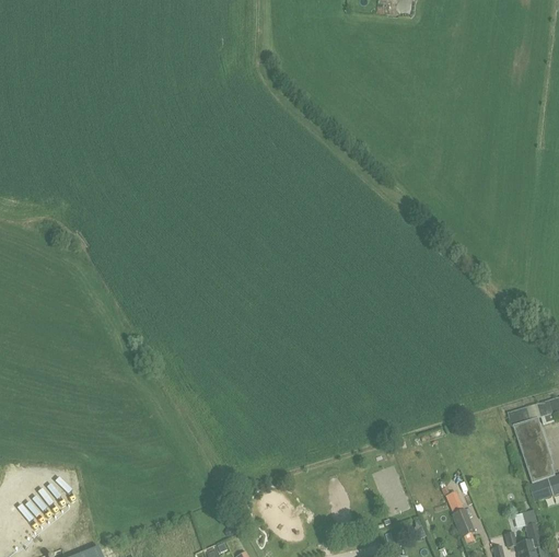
[(558,395),(507,412),(511,425),(512,424),(532,483),(527,484),(534,501),(558,492),(558,473),(552,475),(548,463),(550,463),(535,416),(539,415),(542,422),(555,418),(554,414),(558,412),(558,395)]
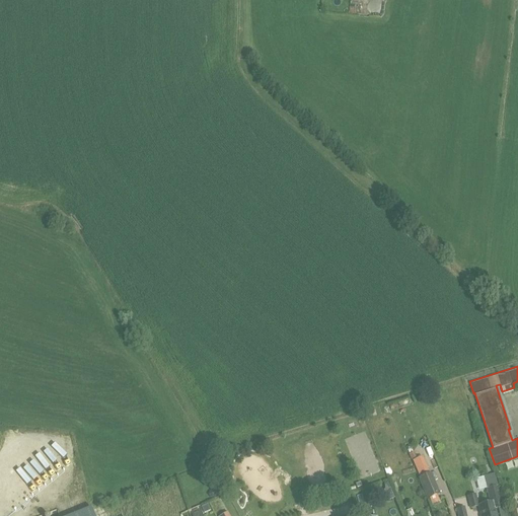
[(8,430),(8,439),(16,440),(16,430),(8,430)]
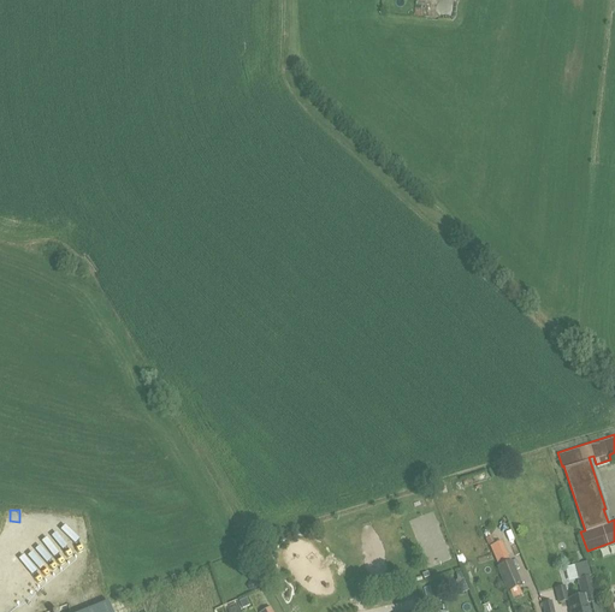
[(60,557),(64,542),(51,539),(47,554),(60,557)]
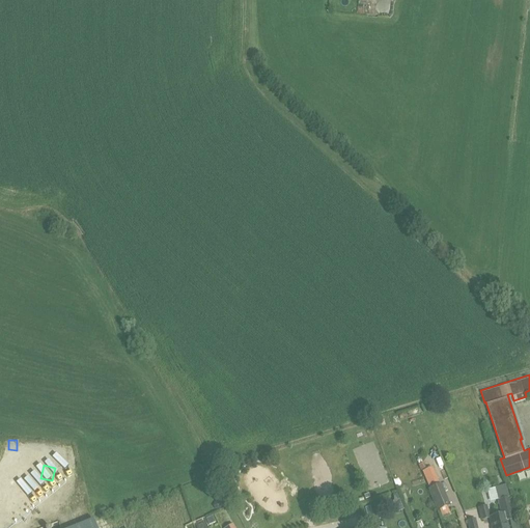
[(424,477),(428,487),(436,483),(439,481),(435,473),(431,465),(421,469),(424,477)]
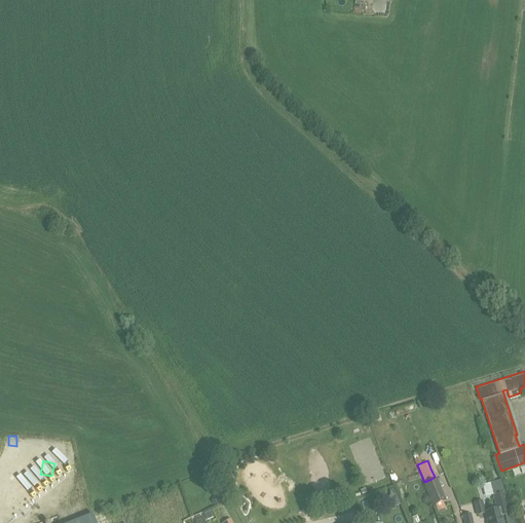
[(209,479),(215,476),(212,468),(204,472),(209,479)]
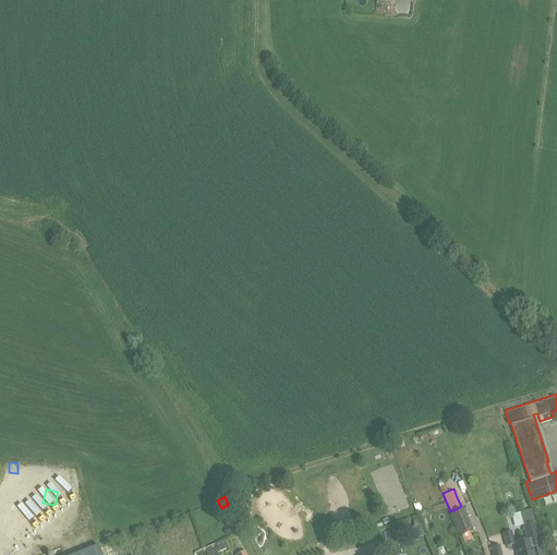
[(458,508),(450,511),(449,511),(459,535),(473,529),(462,506),(461,506),(458,508)]
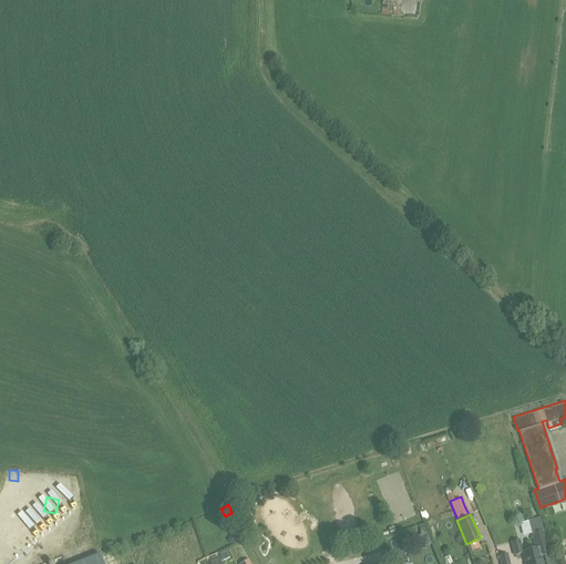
[(531,532),(533,540),(545,537),(543,529),(539,515),(527,519),(531,532)]
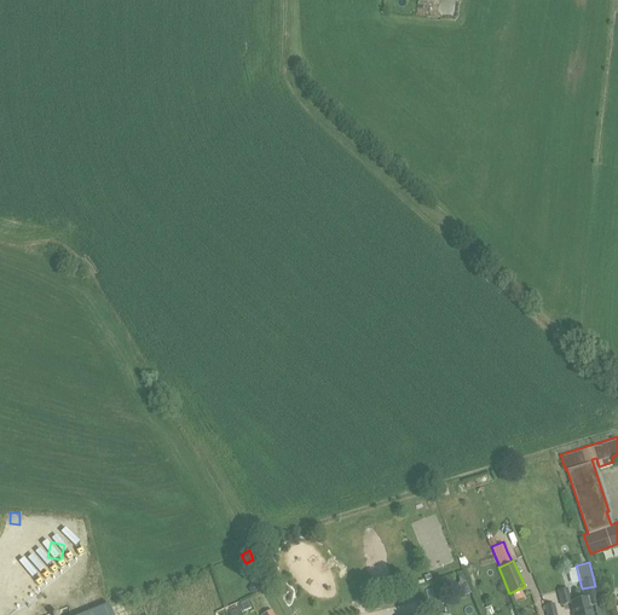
[(558,564),(550,567),(553,576),(560,575),(558,564)]
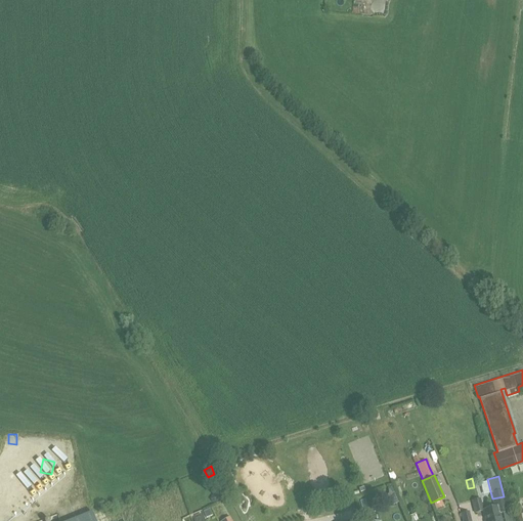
[(474,512),(483,510),(482,508),(479,496),(472,497),(471,498),(474,512)]
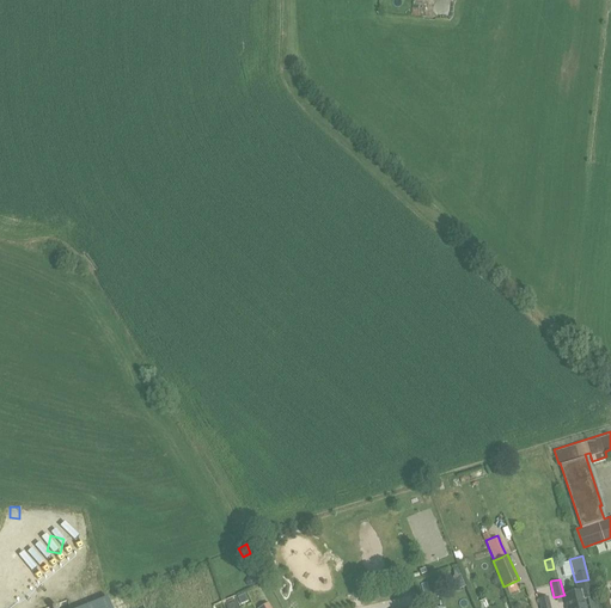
[(563,593),(564,595),(567,607),(585,607),(584,597),(592,595),(588,579),(575,582),(576,589),(563,593)]
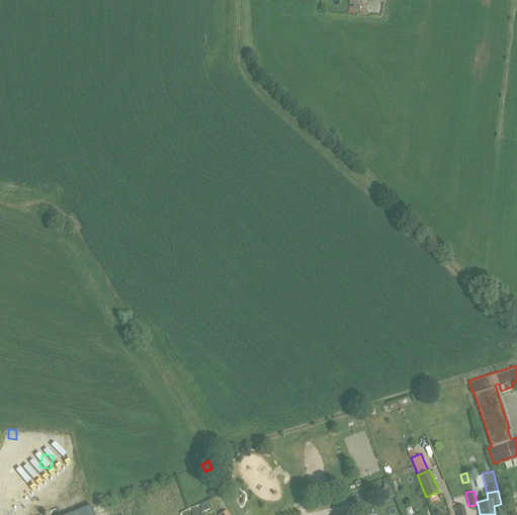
[(202,509),(208,507),(206,501),(200,503),(202,509)]
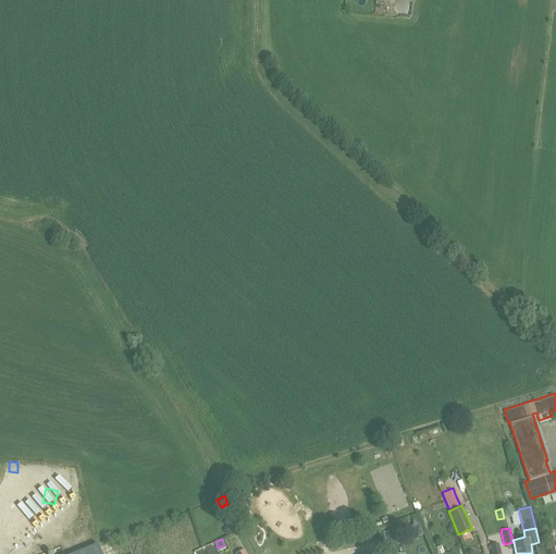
[(489,543),(491,553),(501,553),(498,542),(489,543)]
